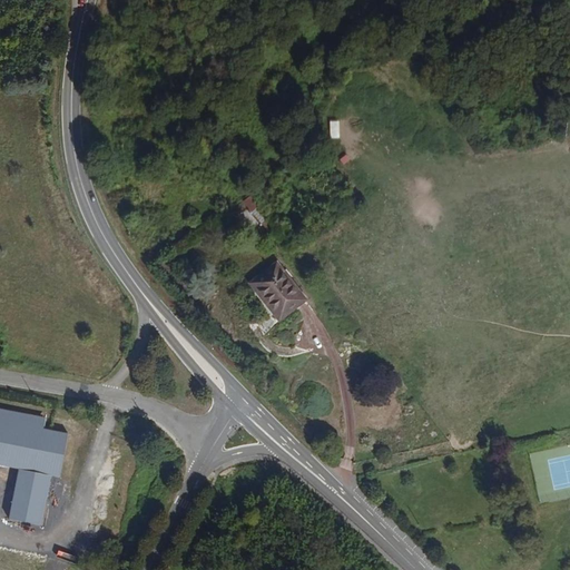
[(338,138),(338,121),(330,121),(330,138),(338,138)]
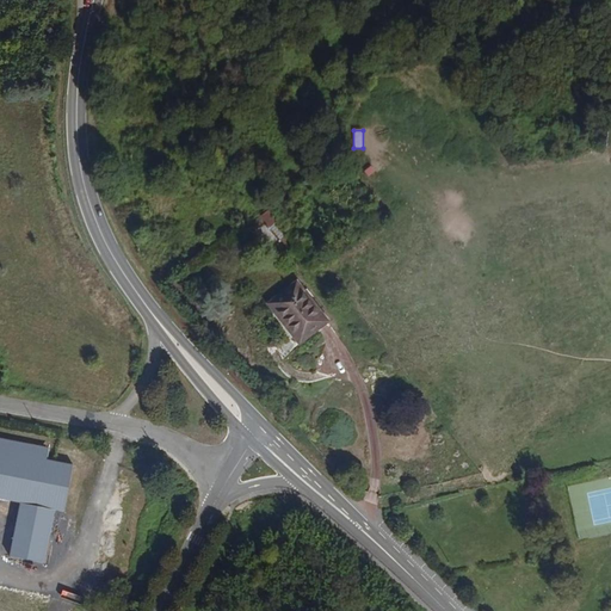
[(266,209),(260,218),(272,227),(278,218),(266,209)]
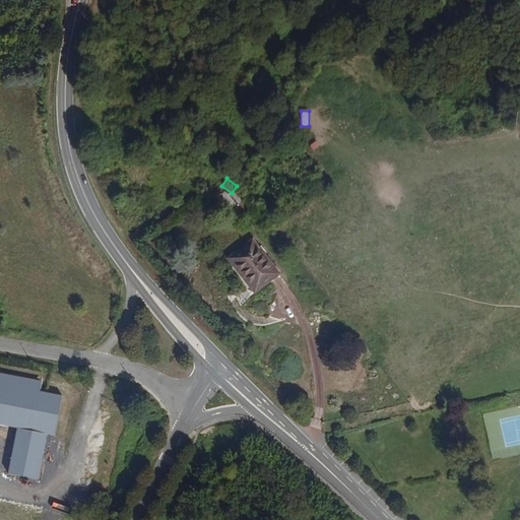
[(277,277),(251,243),(230,262),(255,295),(277,277)]
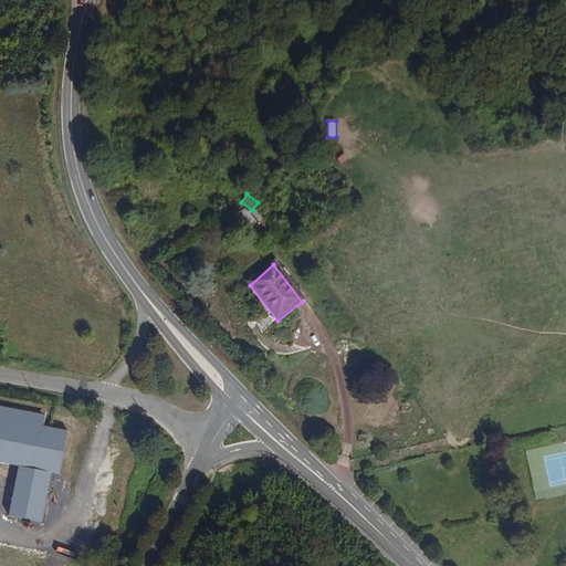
[(45,413),(0,405),(0,461),(18,464),(51,471),(62,473),(70,431),(43,427),(45,413)]
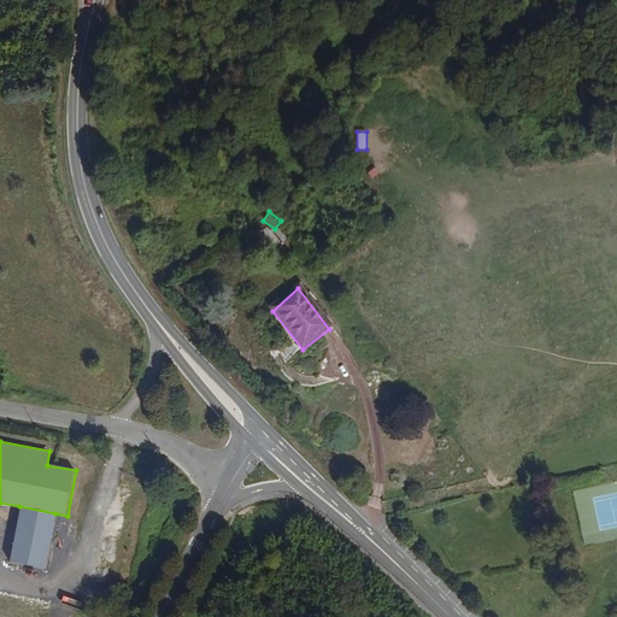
[(56,513),(19,506),(10,562),(46,569),(56,513)]
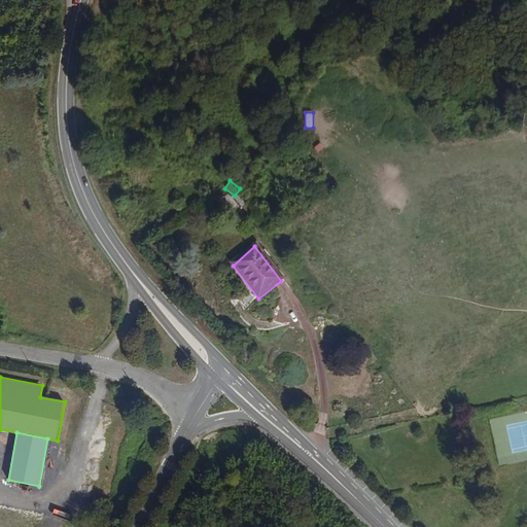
All buildings are outlined.
